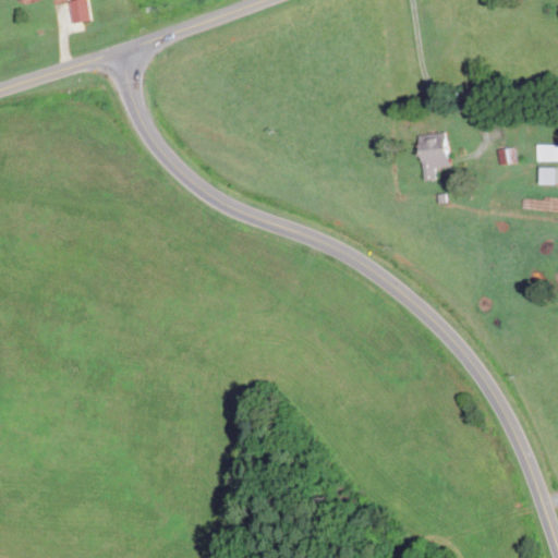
[(89,0),(94,20),(75,23),(72,0),(89,0)]
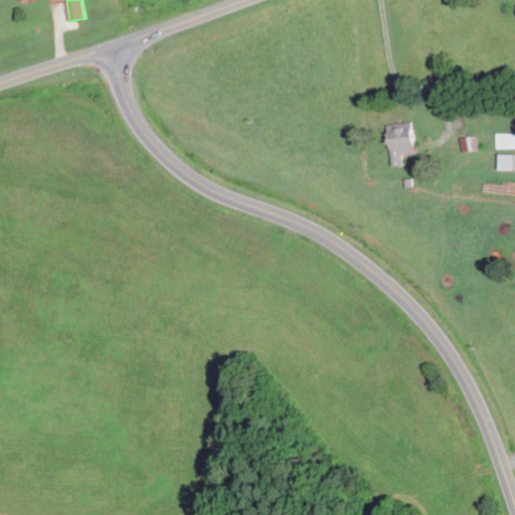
[(412,121),(388,123),(391,166),(403,165),(402,154),(415,153),(412,121)]
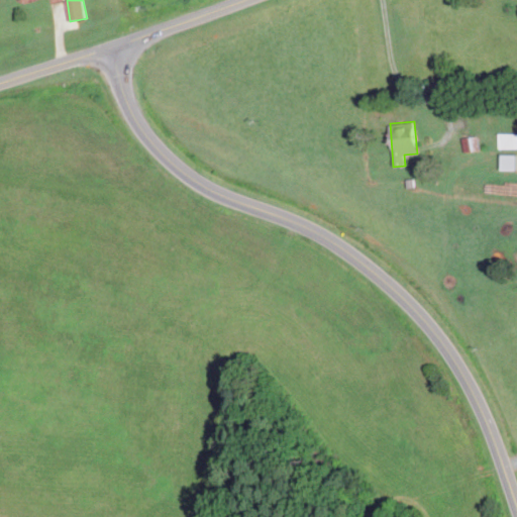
[(499,148),(516,147),(516,132),(498,133),(499,148)]
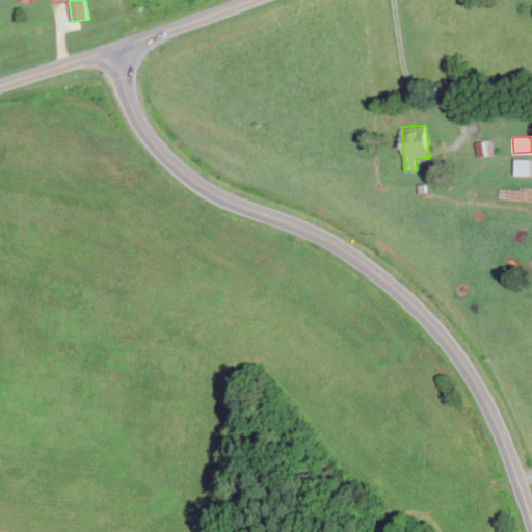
[(478,156),(488,154),(485,139),(475,142),(478,156)]
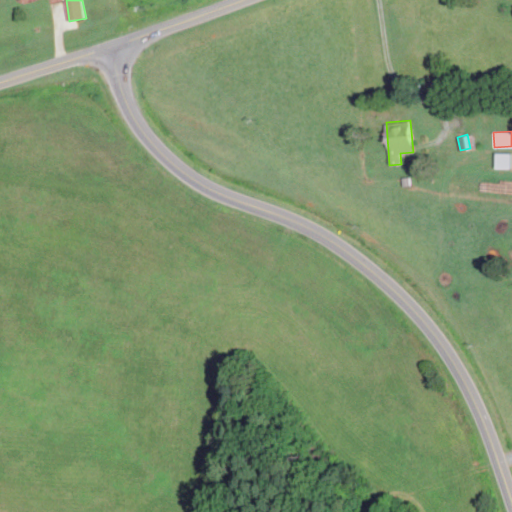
[(495,168),(511,168),(511,153),(496,152),(495,168)]
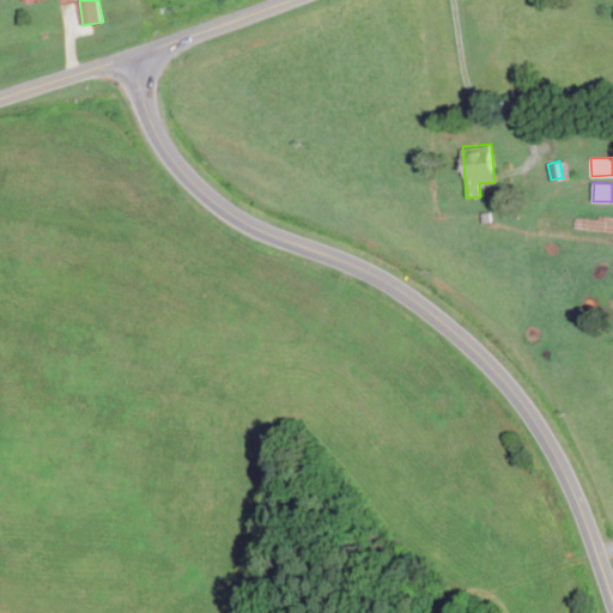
All buildings are outlined.
